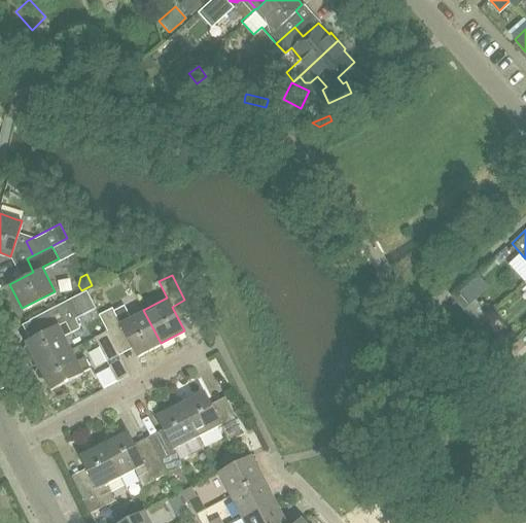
[(475,299),(487,287),(477,276),(454,295),(464,307),(475,299)]
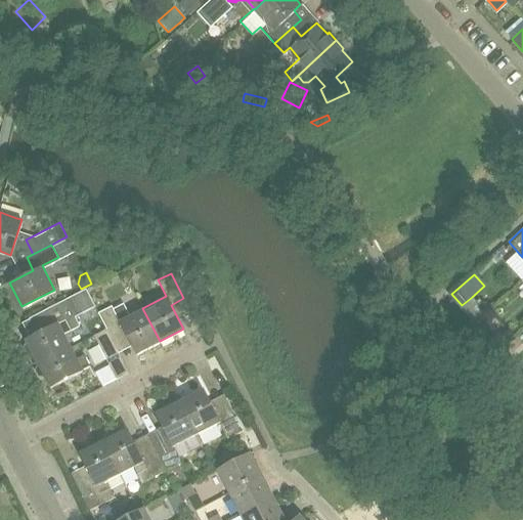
[(37,361),(37,362),(70,345),(62,332),(79,323),(74,314),(94,304),(85,287),(40,310),(48,327),(25,339),(26,340),(23,345),(31,361),(37,361)]
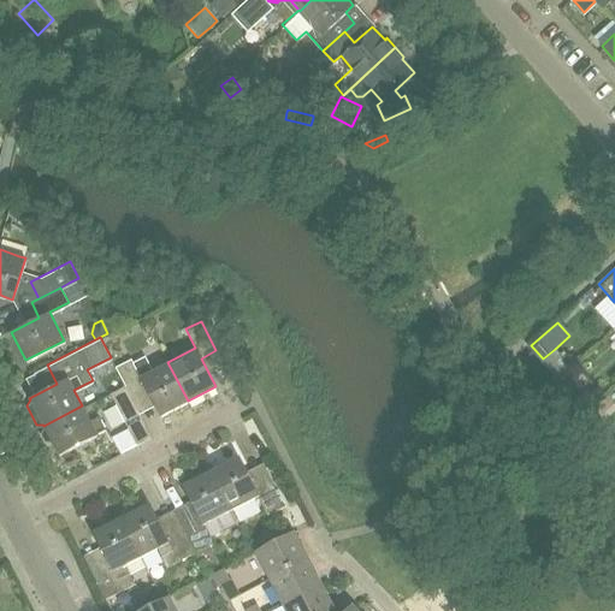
[(167,362),(153,369),(145,353),(131,359),(130,357),(116,365),(125,384),(130,395),(146,387),(160,415),(188,401),(167,362)]
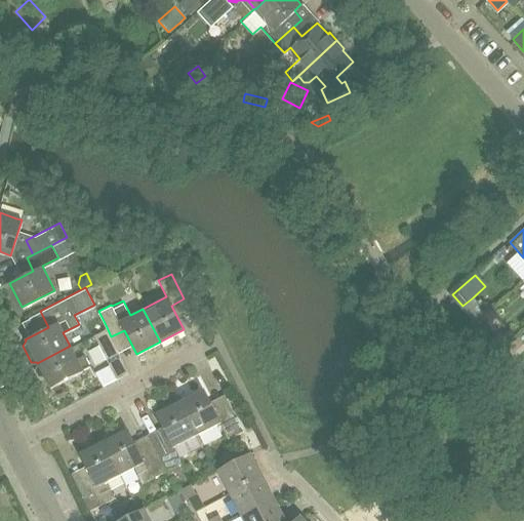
[(119,351),(111,336),(107,327),(93,333),(106,358),(119,351)]
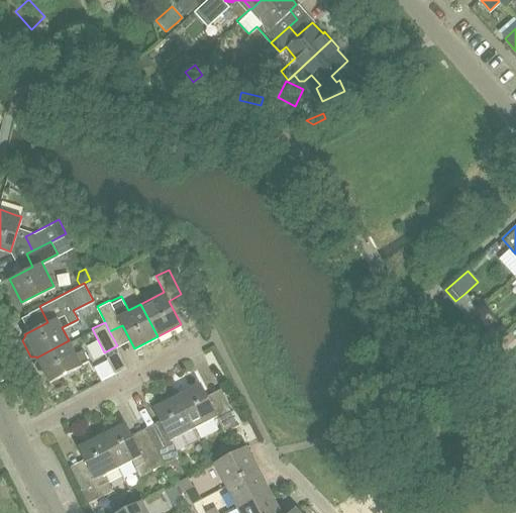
[(489,342),(499,333),(495,329),(493,326),(485,334),(483,335),(487,340),(489,342)]
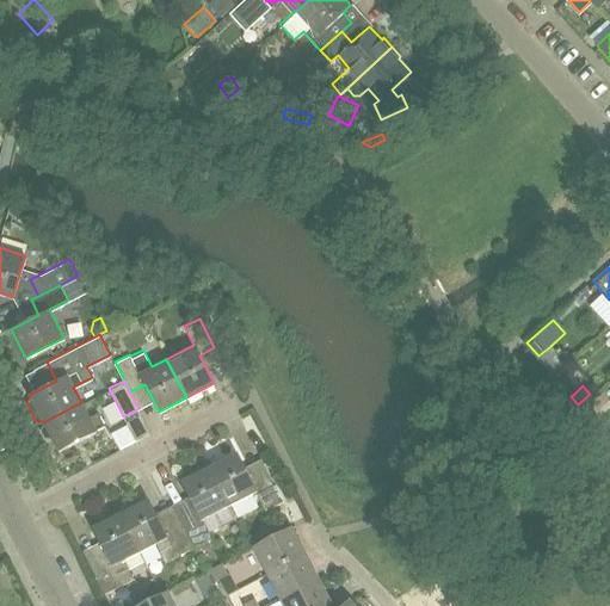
[(98,412),(88,416),(81,402),(43,422),(44,424),(41,428),(44,436),(50,436),(57,450),(96,430),(94,428),(104,424),(98,412)]
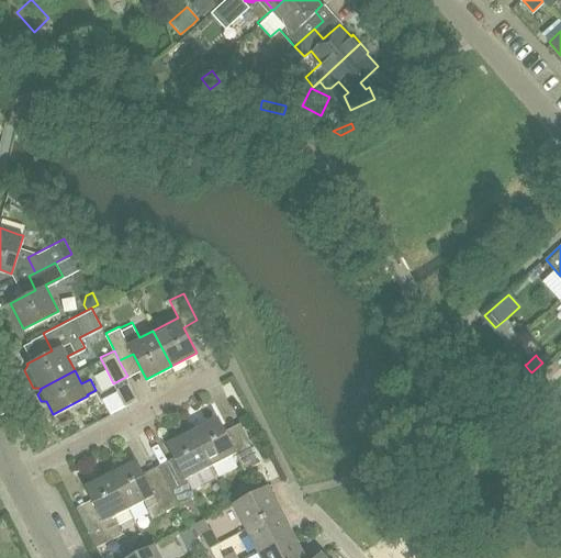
[(123,403),(116,389),(101,397),(109,411),(123,403)]
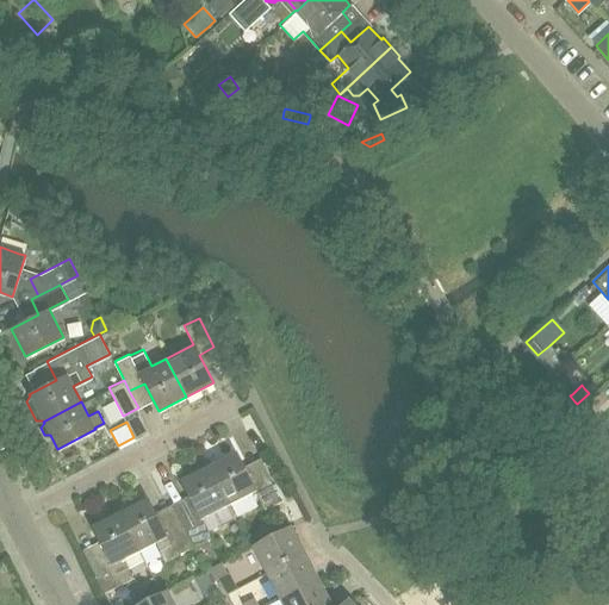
[(207,466),(227,501),(228,503),(255,490),(265,507),(281,499),(266,469),(249,478),(235,451),(207,466)]
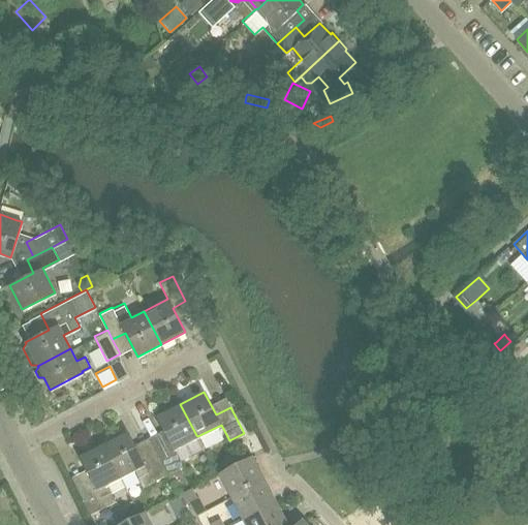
[(197,436),(196,435),(180,404),(156,415),(168,439),(154,448),(167,472),(182,465),(174,449),(197,436)]
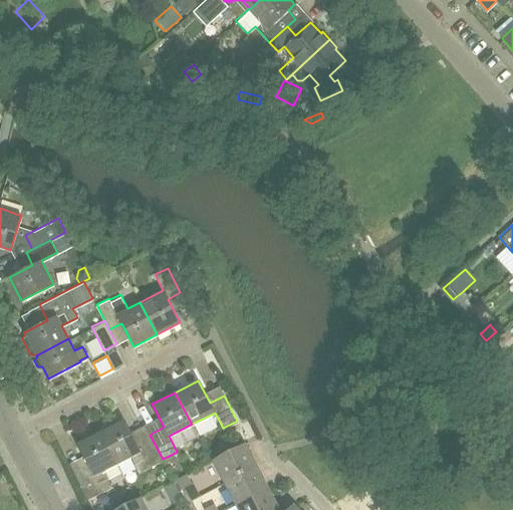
[(163,459),(150,435),(136,442),(123,419),(100,431),(116,463),(130,456),(139,472),(163,459)]
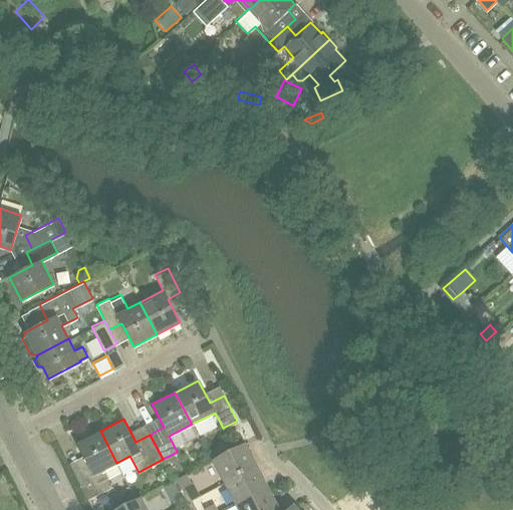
[(103,470),(116,463),(100,431),(77,443),(88,466),(74,473),(87,498),(111,486),(103,470)]
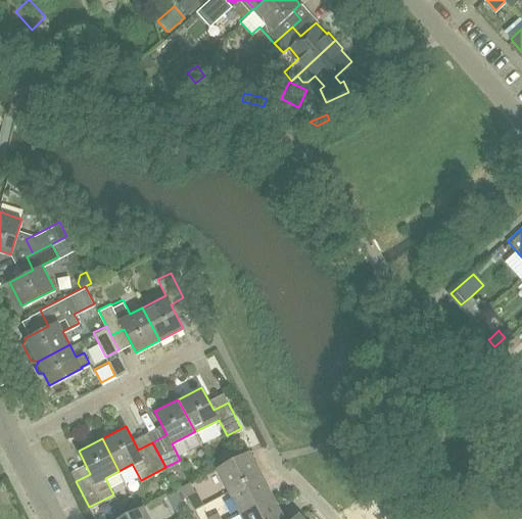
[(228,489),(259,473),(248,451),(217,467),(228,489)]
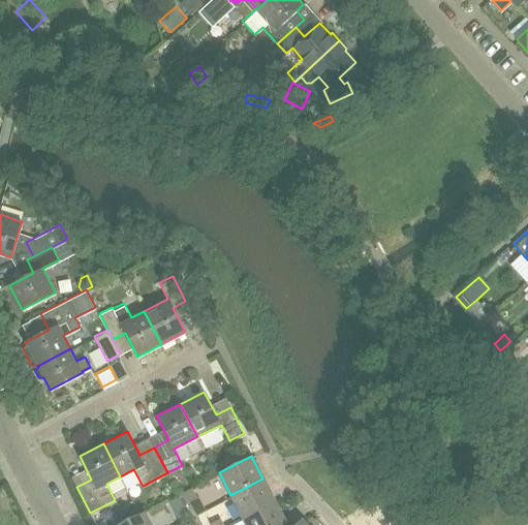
[(242,517),(275,500),(262,479),(230,495),(242,517)]
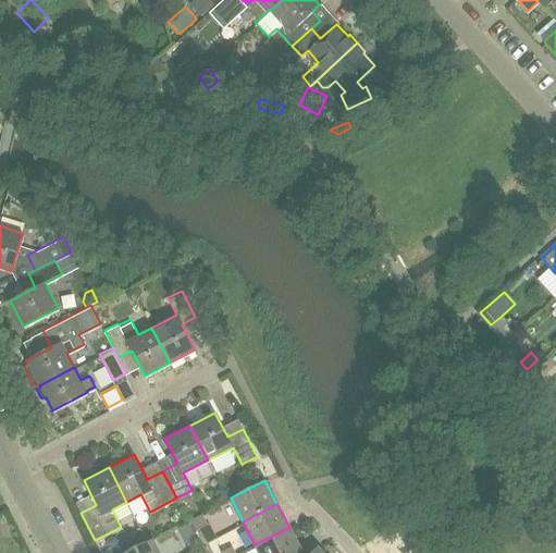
[(192,518),(196,527),(206,523),(200,513),(192,518)]
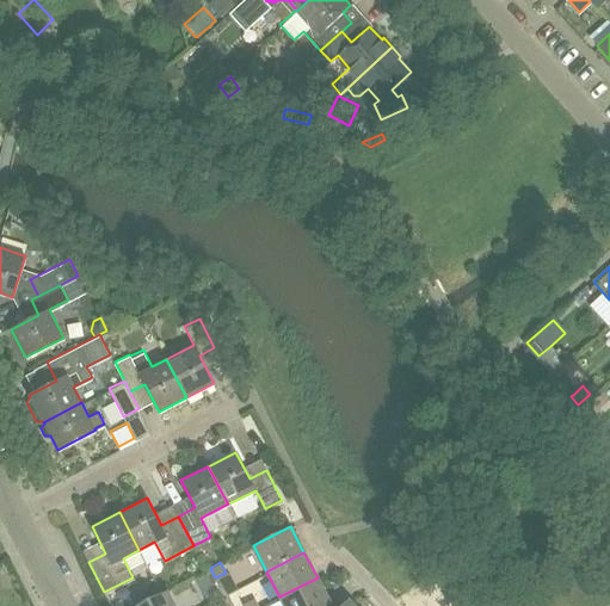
[(204,583),(215,577),(210,568),(199,573),(204,583)]
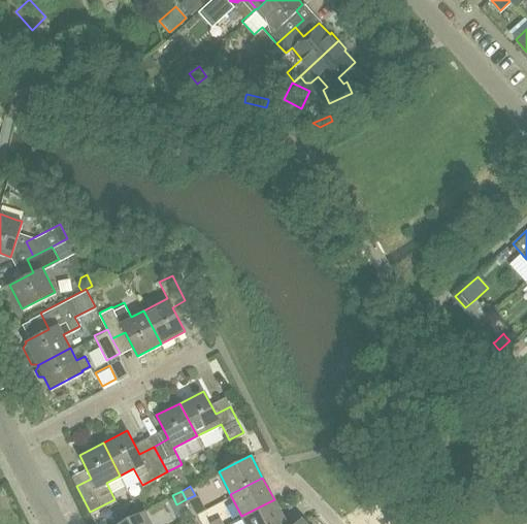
[(274,499),(241,516),(245,523),(281,523),(286,522),(274,499)]
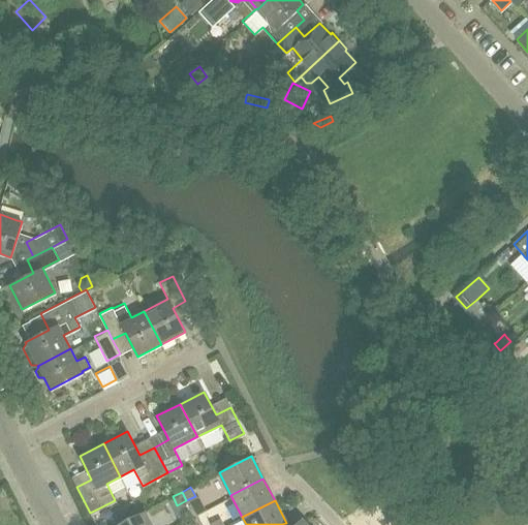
[(151,524),(144,511),(116,524),(151,524)]
